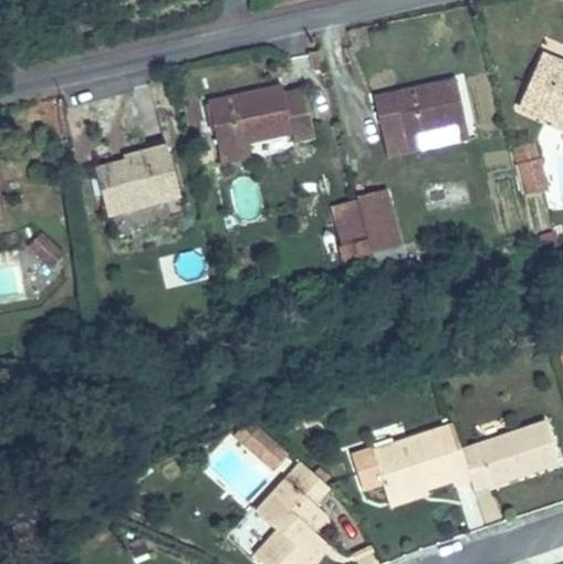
[(562,131),(562,70),(540,60),(518,110),(562,131)]
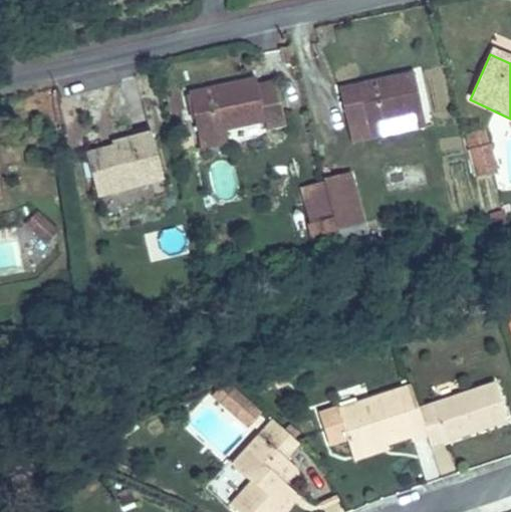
[(345,96),(365,93),(371,118),(424,106),(413,64),(342,81),(345,96)]
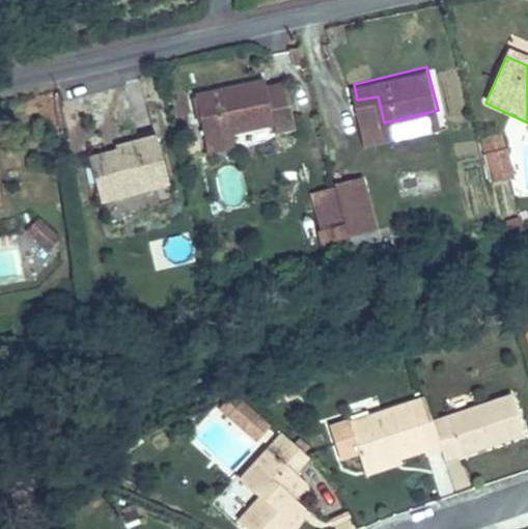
[(203,135),(266,120),(268,127),(292,121),(281,84),(258,89),(257,83),(193,99),(203,135)]
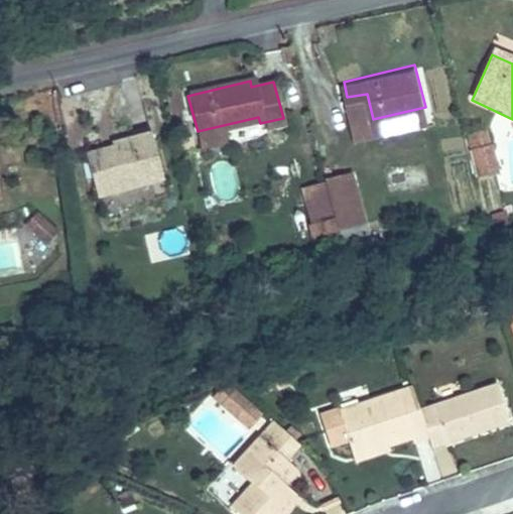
[(96,195),(163,177),(150,129),(117,137),(116,146),(102,149),(101,143),(83,148),(96,195)]
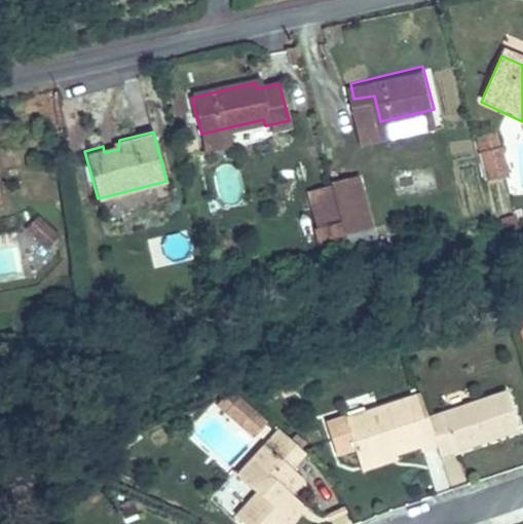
[(483,184),(498,180),(492,157),(477,161),(483,184)]
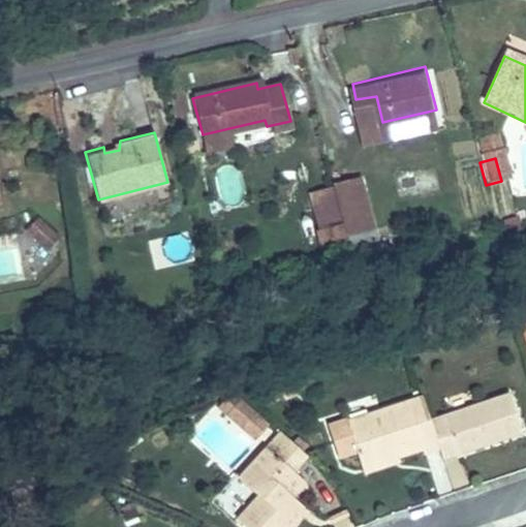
[(330,180),(342,230),(367,225),(356,174),(330,180)]
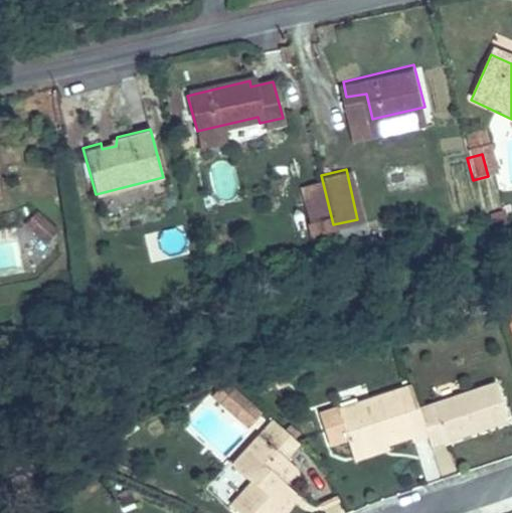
[(40,247),(54,236),(34,213),(21,224),(40,247)]
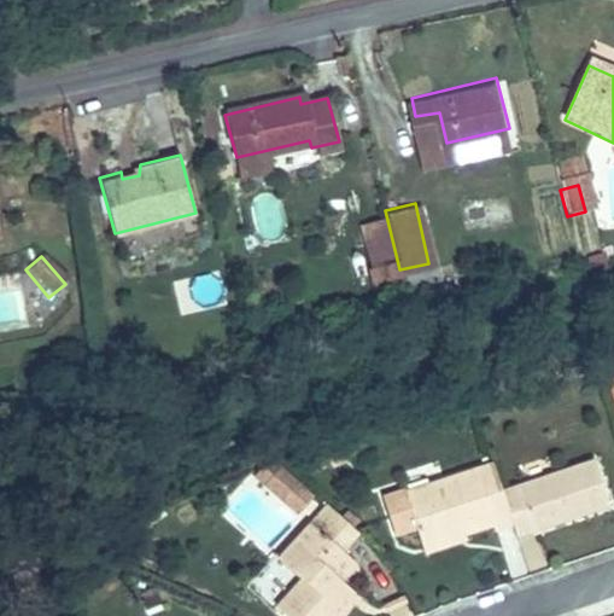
[(339,475),(349,470),(344,451),(332,454),(339,475)]
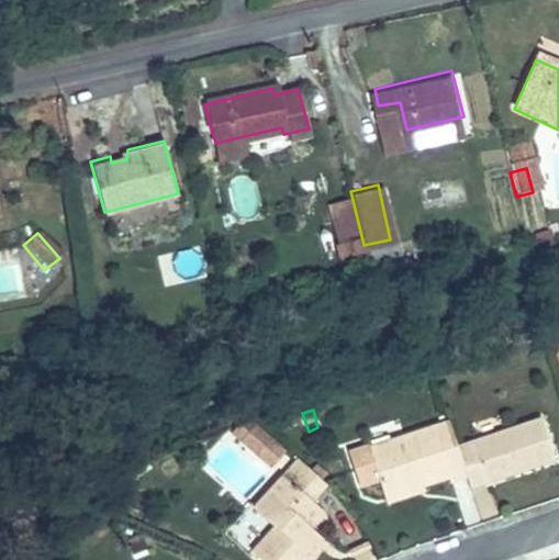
[(458,445),(469,477),(472,486),(555,460),(541,416),(458,445)]
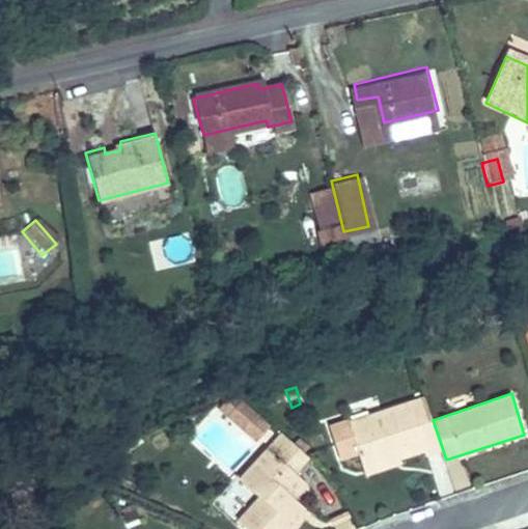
[(259,420),(232,395),(216,413),(244,437),(259,420)]
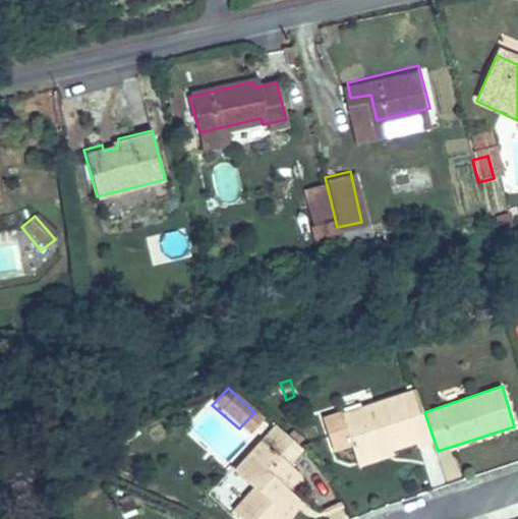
[(424,412),(417,392),(345,415),(360,459),(415,442),(417,447),(435,442),(424,412)]
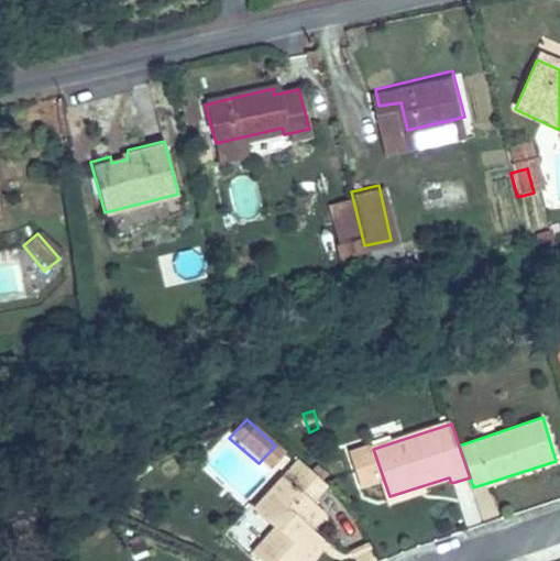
[(275,446),(259,463),(270,474),(286,455),(275,446)]
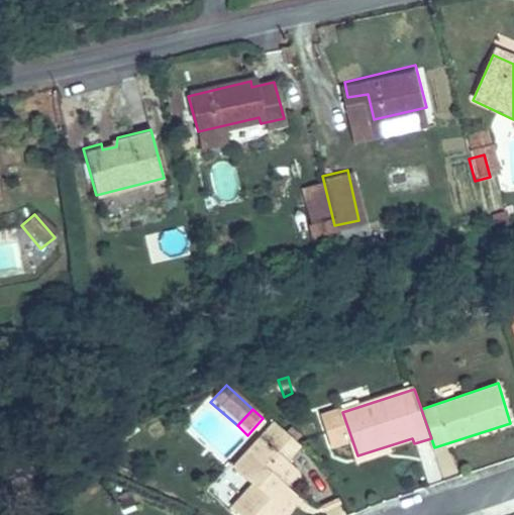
[(279,467),(296,448),(270,424),(224,474),(242,491),(223,512),(226,514),(282,514),(288,509),(274,496),(291,477),(279,467)]
